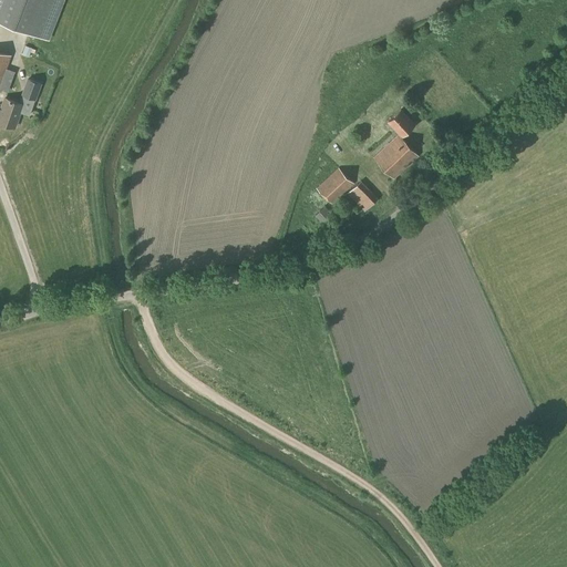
[(0,0),(0,20),(49,40),(63,0),(0,0)]
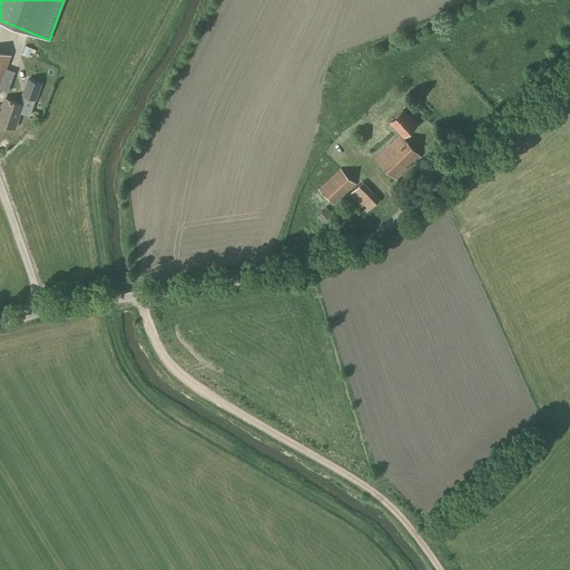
[(28,57),(28,56),(31,48),(25,46),(22,53),(21,55),(28,57)]
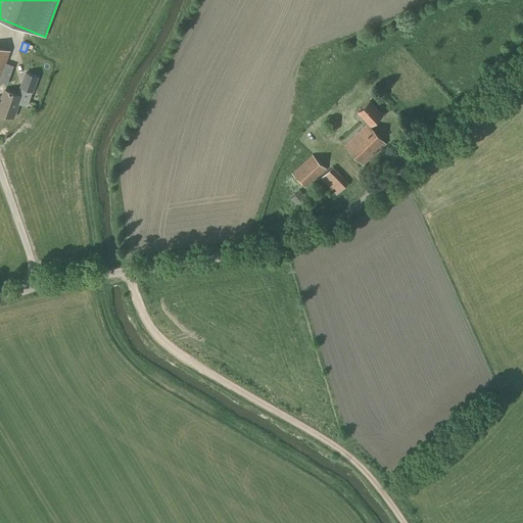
[(0,79),(10,51),(0,47),(0,79)]
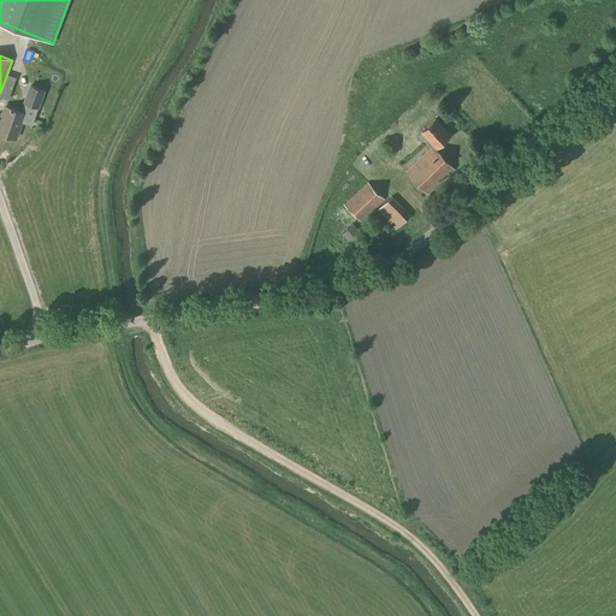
[(5,116),(0,126),(0,132),(15,138),(21,122),(31,125),(39,108),(46,90),(29,84),(23,102),(24,104),(21,112),(6,107),(4,114),(5,116)]
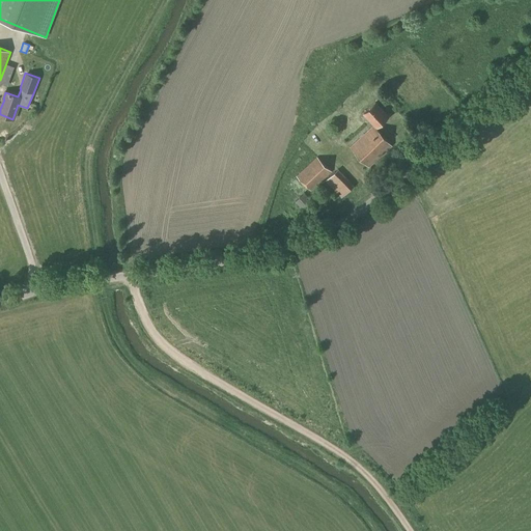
[(368,168),(392,146),(375,129),(388,116),(375,103),(363,114),(373,124),(350,147),(368,168)]
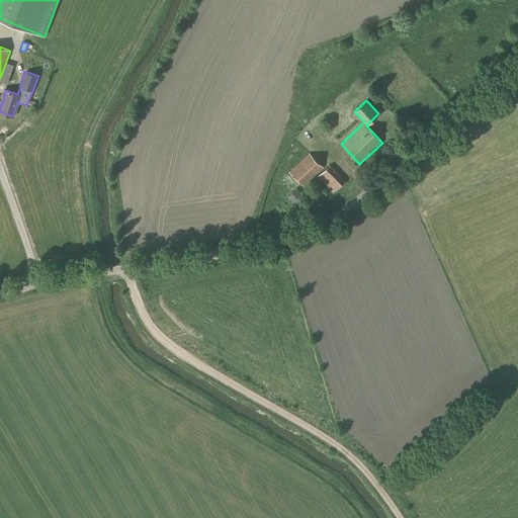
[(324,168),(310,153),(288,172),(304,187),(316,175),(332,192),(345,181),(328,164),(324,168)]
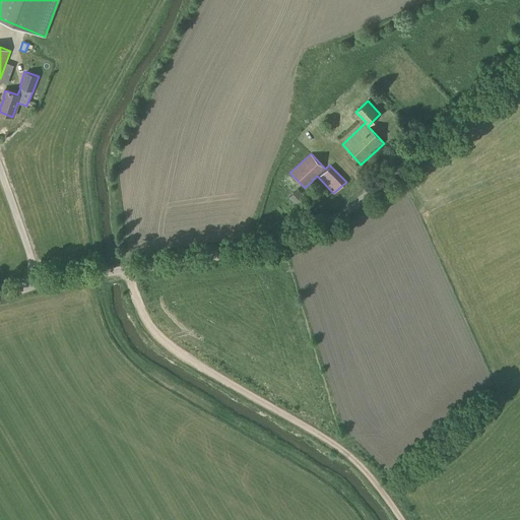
[(305,196),(298,189),(288,198),(296,205),(305,196)]
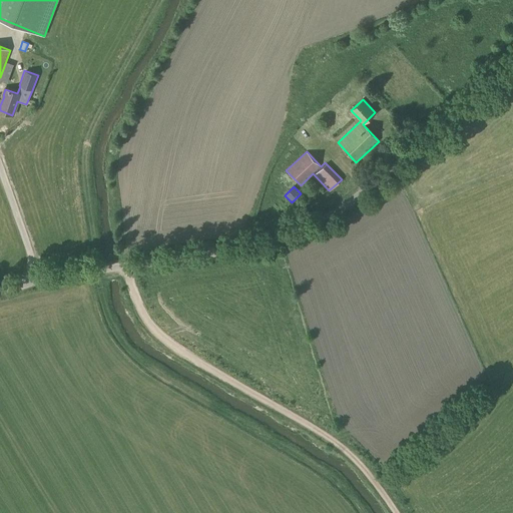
All buildings are outlined.
